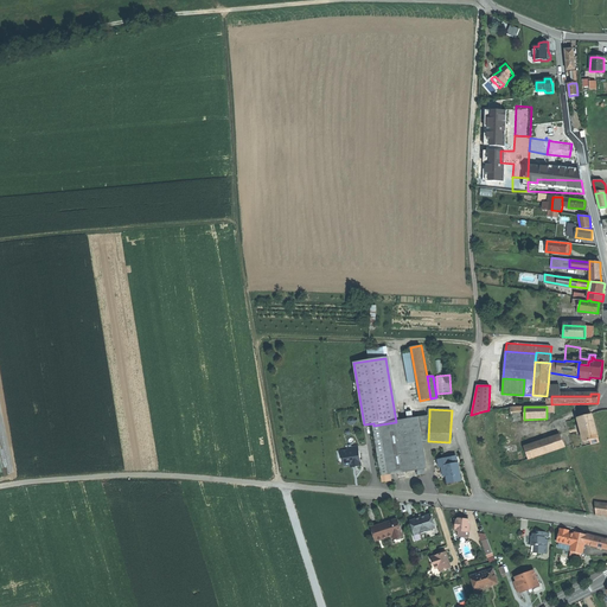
[(429,415),(416,419),(420,440),(428,441),(429,415)]
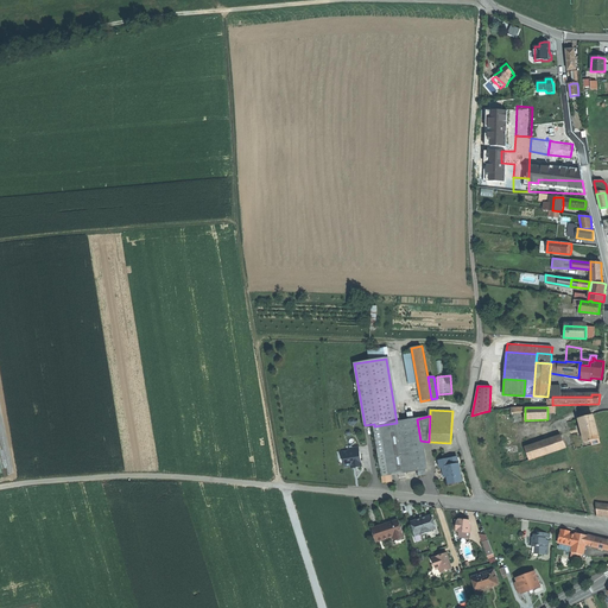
[(593,416),(580,419),(586,443),(591,441),(599,438),(596,429),(593,416)]
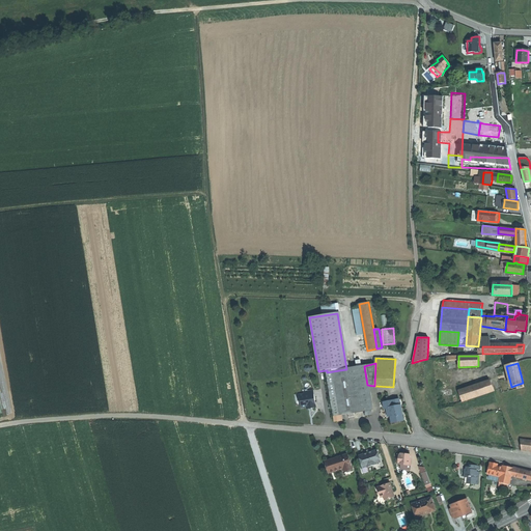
[(346,369),(333,371),(341,416),(366,411),(366,413),(365,413),(365,415),(372,414),(367,385),(364,366),(346,369)]
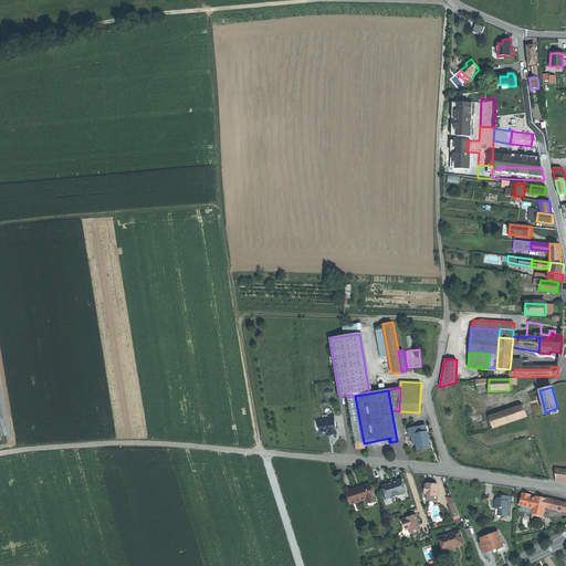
[(356,444),(364,443),(355,396),(348,397),(356,444)]
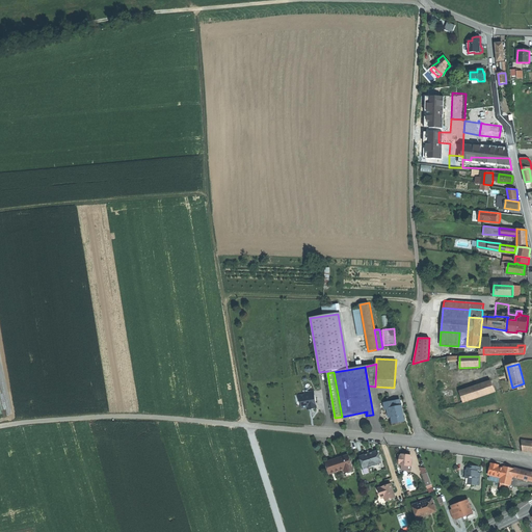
[(491,382),(459,394),(463,403),(496,392),(491,382)]
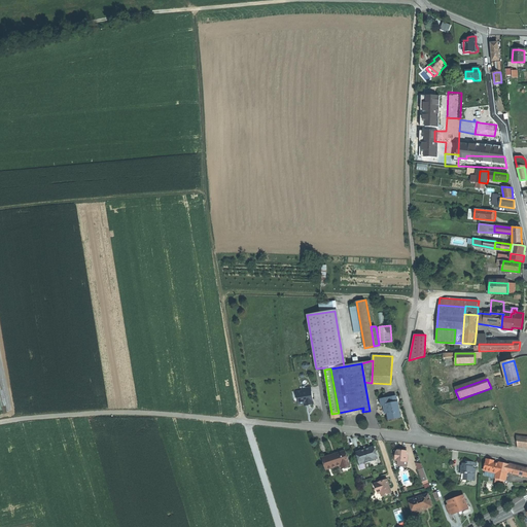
[(314,405),(311,387),(302,389),(303,393),(296,394),(299,405),(305,405),(306,403),(306,405),(309,405),(309,406),(314,405)]
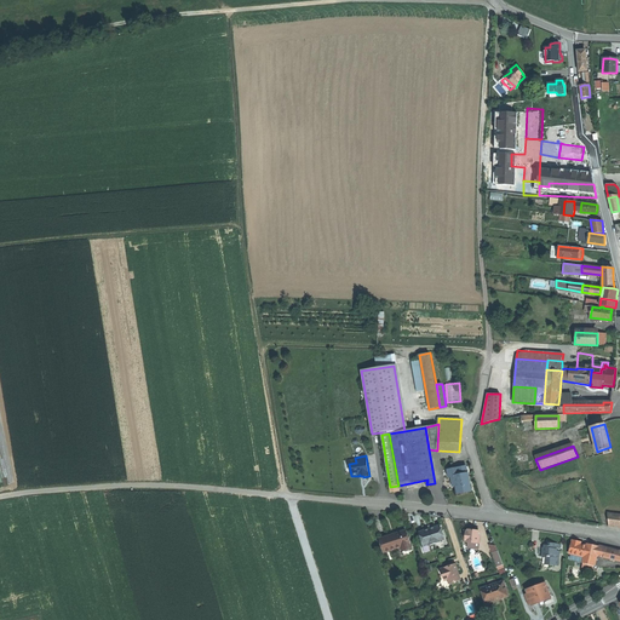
[(460,476),(458,468),(448,470),(449,478),(452,477),(460,476)]
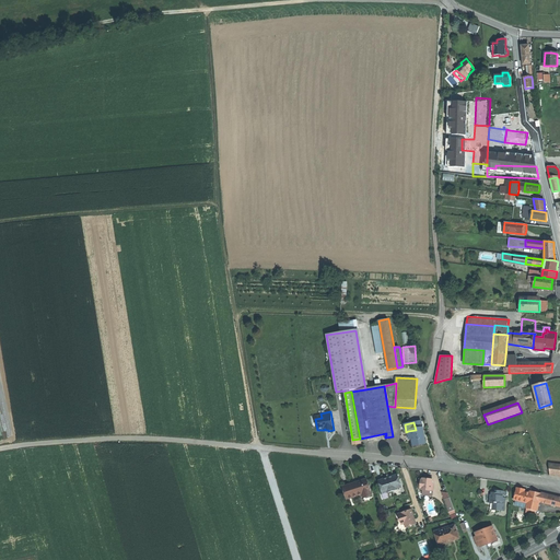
[(416,430),(408,431),(410,439),(412,439),(415,446),(420,444),(427,443),(423,428),(416,430)]
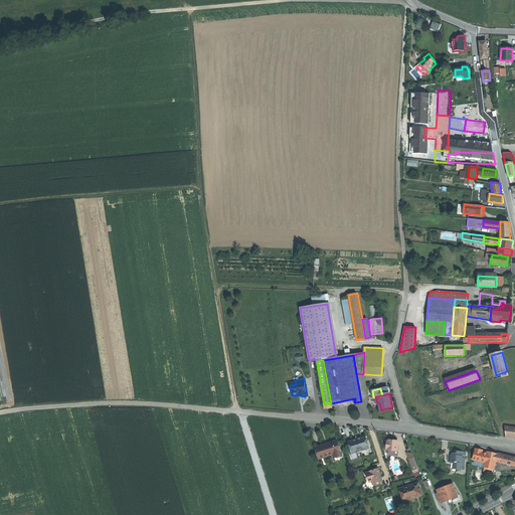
[(514,426),(505,425),(506,437),(514,438),(514,426)]
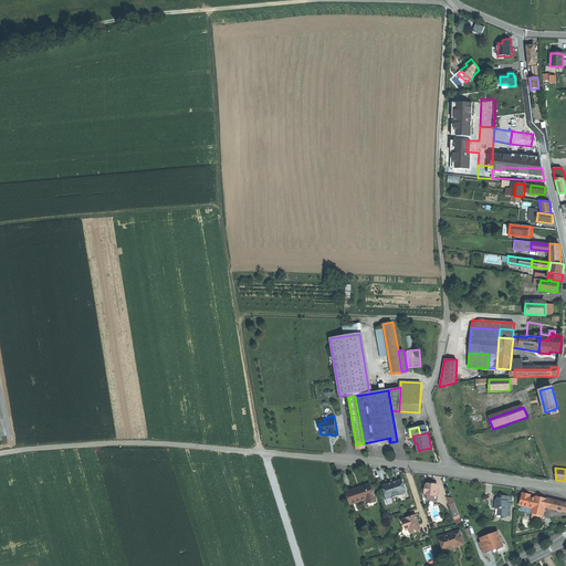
[(406,492),(402,480),(396,482),(386,484),(383,486),(386,499),(391,496),(391,499),(402,494),(401,493),(406,492)]
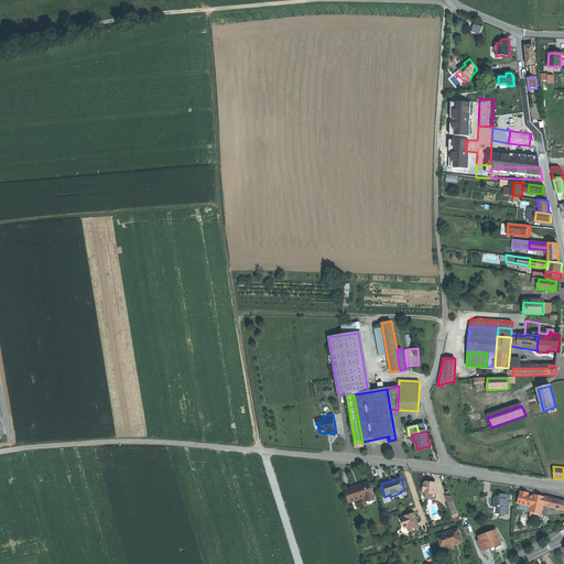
[(431,483),(426,481),(425,484),(424,494),(425,494),(434,495),(436,483),(431,483)]
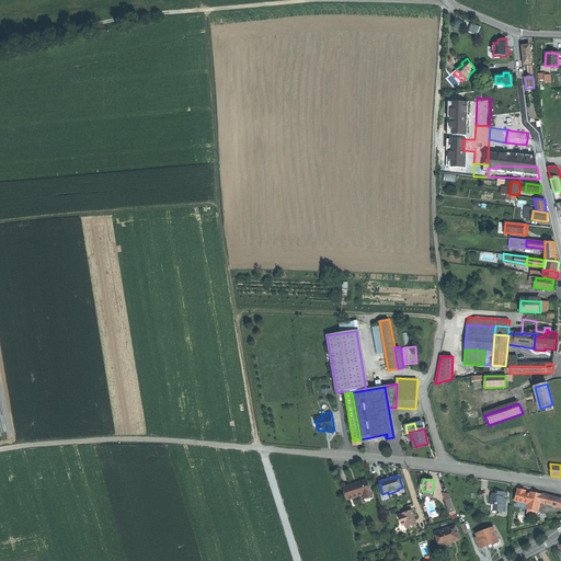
[(354,484),(344,488),(348,500),(363,494),(365,499),(373,495),(367,480),(354,484)]
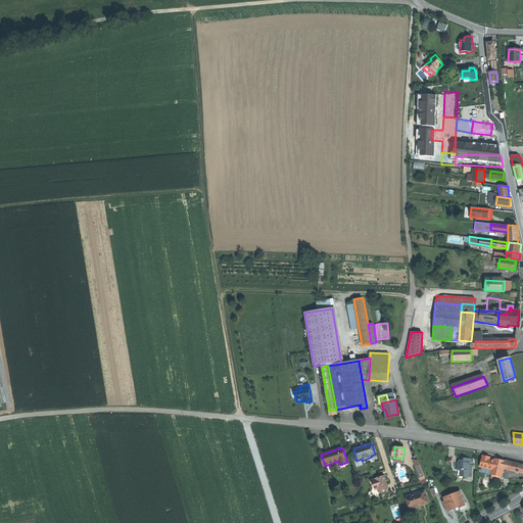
[(493,470),(495,461),(490,460),(487,459),(488,457),(482,456),(482,458),(480,467),(481,468),(493,470)]
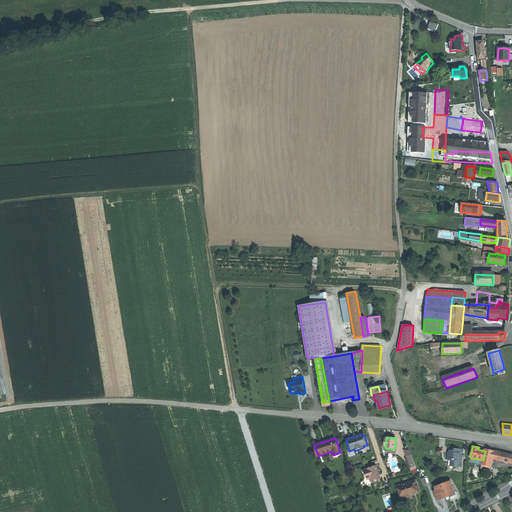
[(461,467),(462,455),(461,455),(458,454),(458,452),(462,452),(462,449),(455,448),(449,448),(448,460),(451,460),(454,460),(454,467),(461,467)]
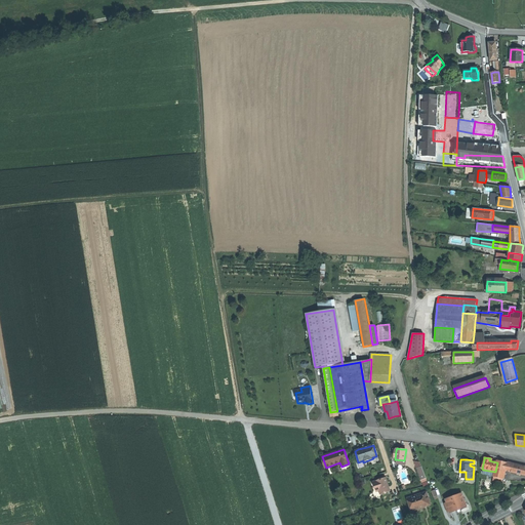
[(505,470),(507,462),(497,460),(497,462),(495,472),(493,478),(493,481),(501,482),(505,470)]
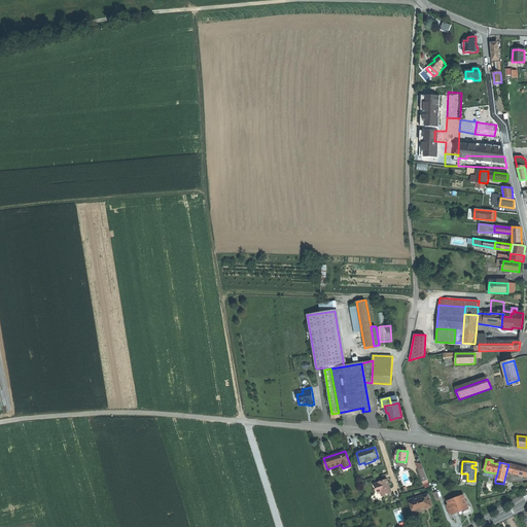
[(526,468),(515,465),(514,472),(514,473),(520,476),(526,477),(526,468)]
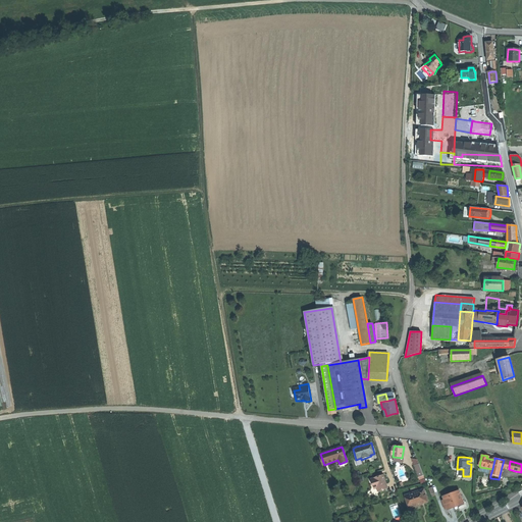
[(424,476),(419,464),(415,466),(414,466),(419,478),(424,476)]
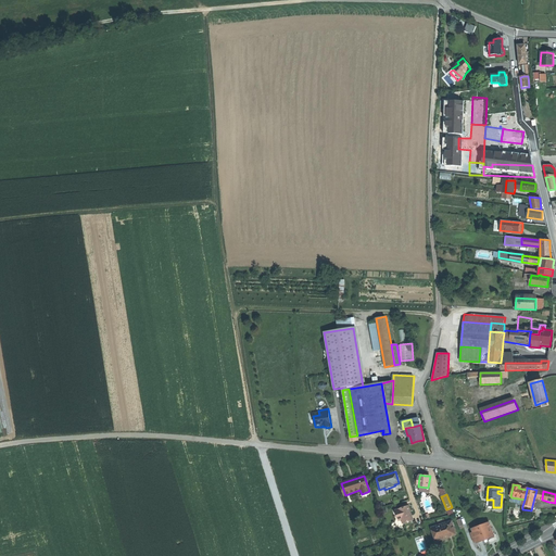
[(525,500),(512,497),(512,501),(512,503),(514,504),(522,506),(525,500)]
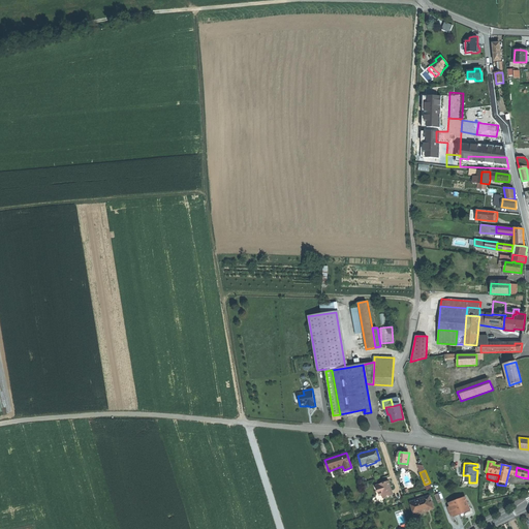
[(389,487),(386,481),(383,483),(377,486),(380,495),(382,494),(383,498),(393,495),(391,486),(389,487)]
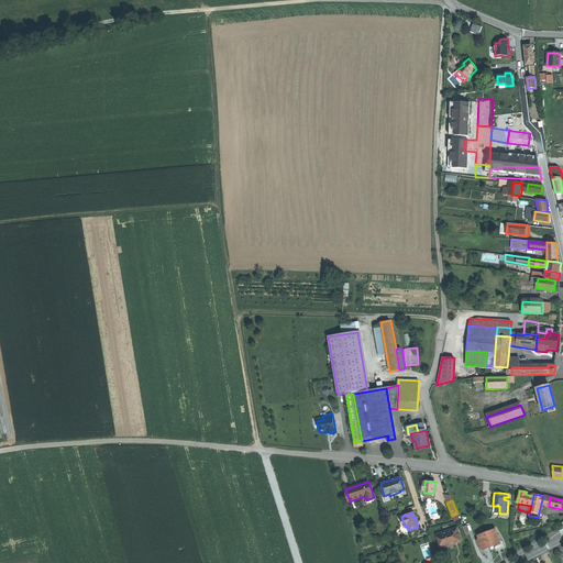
[(459,528),(438,534),(442,548),(453,543),(463,540),(459,528)]
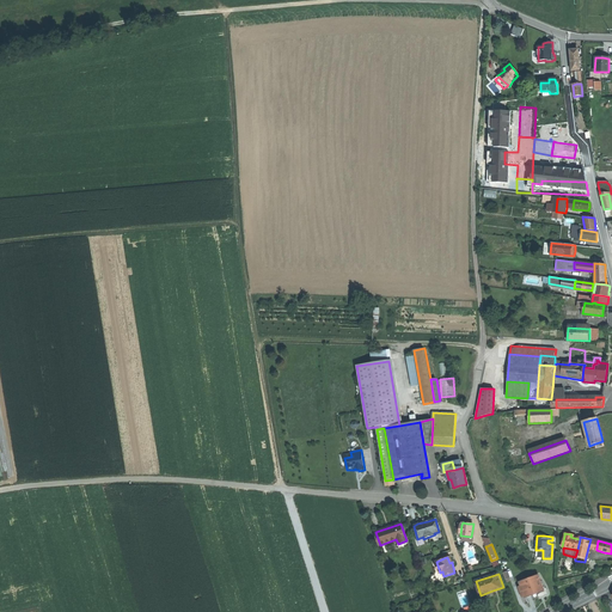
[(520,582),(526,597),(532,595),(538,593),(537,592),(544,589),(539,576),(533,577),(532,576),(527,577),(527,580),(520,582)]
